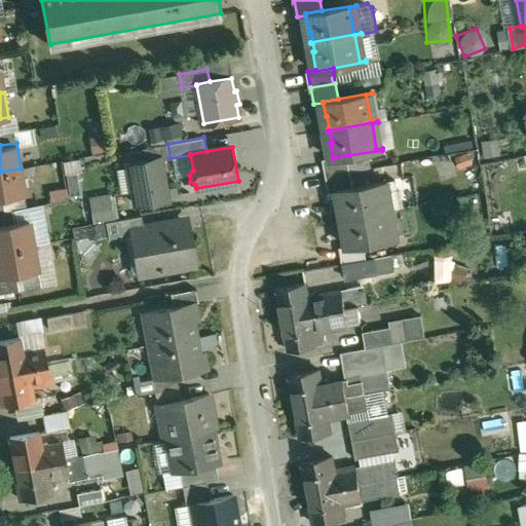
[(348,155),(333,158),(333,157),(324,158),(327,176),(351,172),(348,155)]
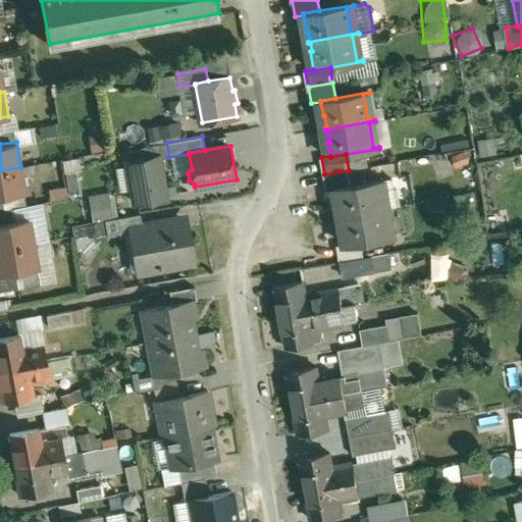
[(160,156),(127,162),(135,202),(167,196),(160,156)]
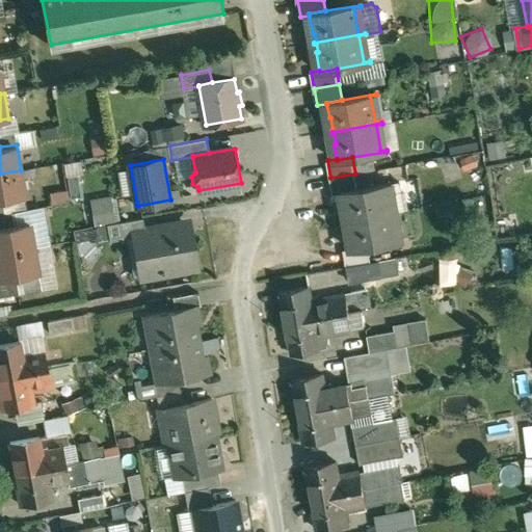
[(21,170),(0,174),(0,198),(3,198),(26,194),(21,170)]
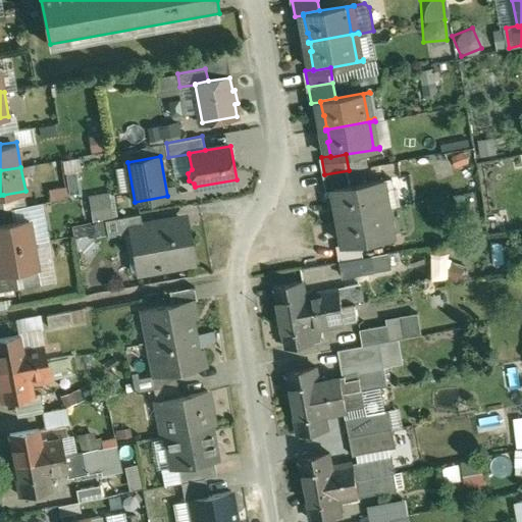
[(349,170),(324,174),(327,191),(335,189),(335,188),(352,185),(349,170)]
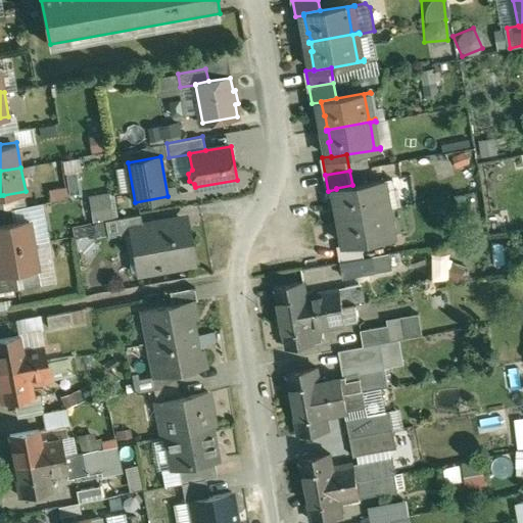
[(352,185),(336,188),(336,189),(339,204),(341,203),(343,215),(341,216),(341,217),(391,208),(390,206),(385,207),(380,182),(386,181),(386,180),(352,185)]
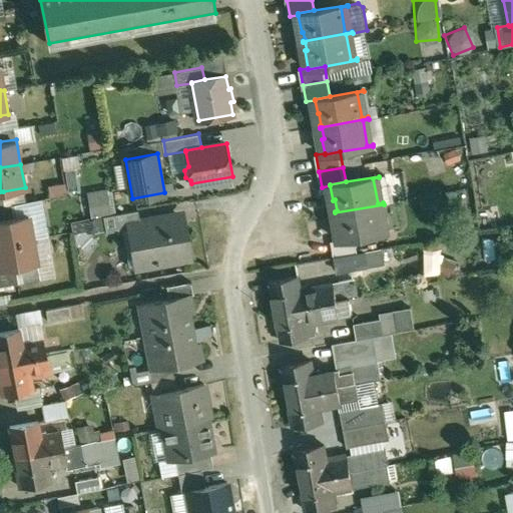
[(66,184),(50,187),(51,196),(67,194),(66,184)]
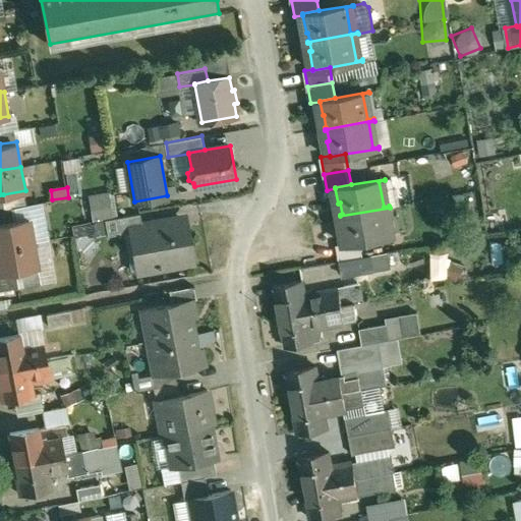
[(104,192),(83,194),(85,219),(106,217),(104,192)]
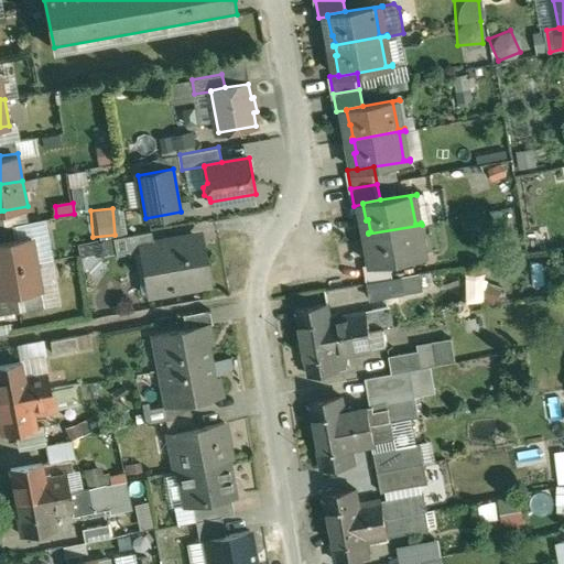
[(6,225),(0,226),(0,240),(17,238),(14,224),(6,225)]
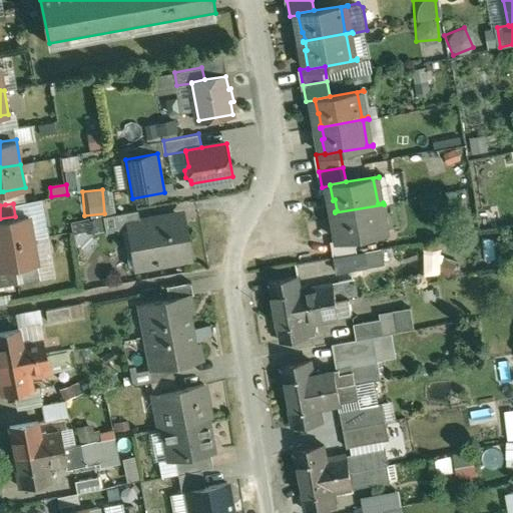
[(384,204),(335,212),(335,213),(337,213),(339,225),(337,225),(340,239),(340,240),(356,237),(389,232),(388,230),(383,231),(378,206),(384,205),(384,204)]
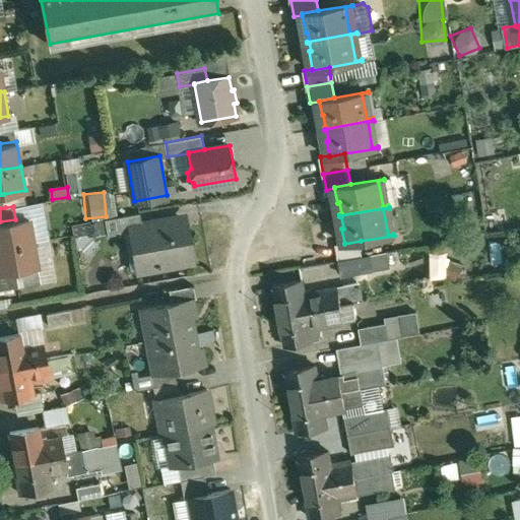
[(140,213),(106,219),(109,236),(135,231),(135,226),(142,224),(140,213)]
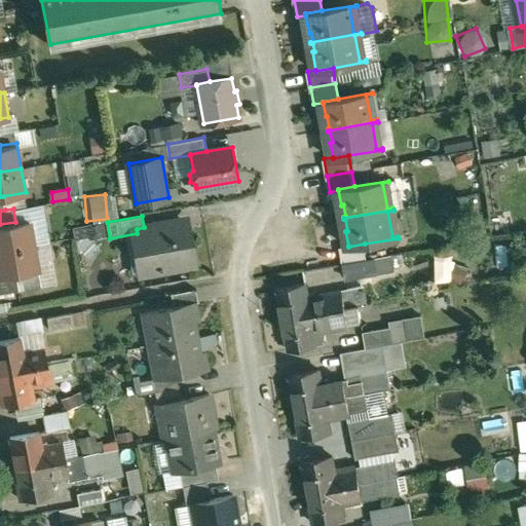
[(15,222),(0,224),(0,250),(35,245),(31,220),(15,222)]
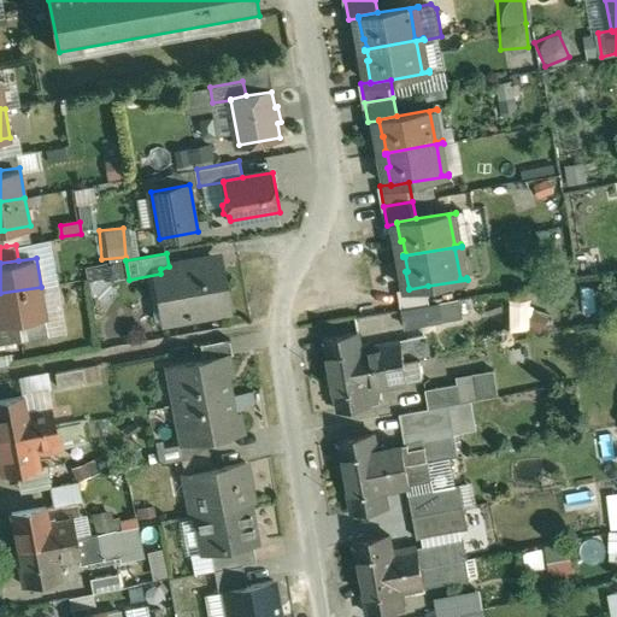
[(169,266),(160,269),(160,274),(169,321),(227,311),(217,258),(169,266)]
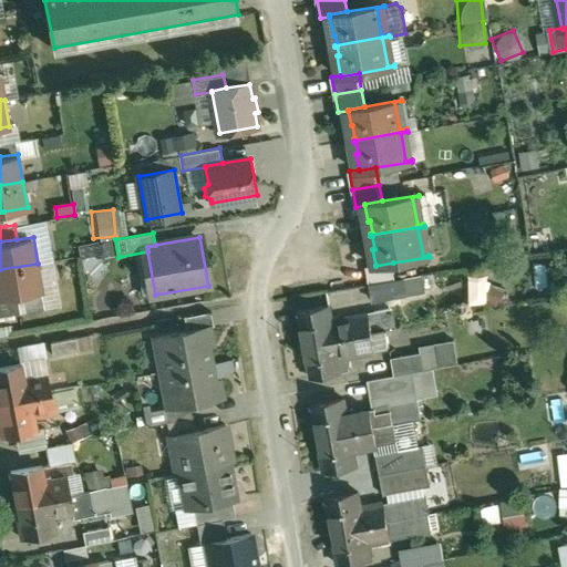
[(93,255),(110,256),(111,240),(94,239),(93,255)]
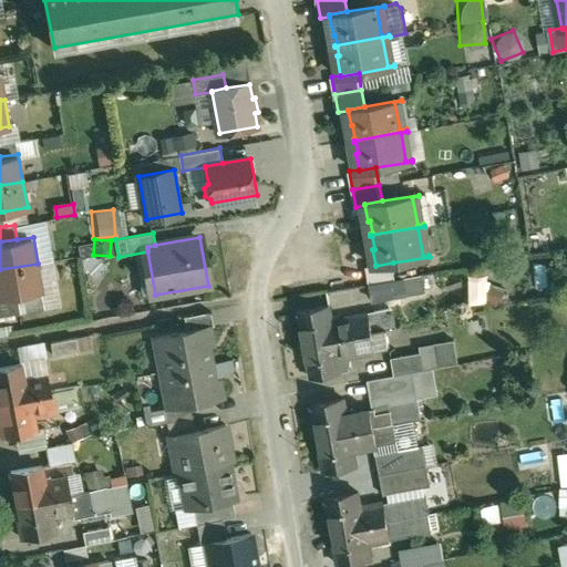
[(393,263),(375,266),(375,265),(367,266),(370,284),(397,279),(393,263)]
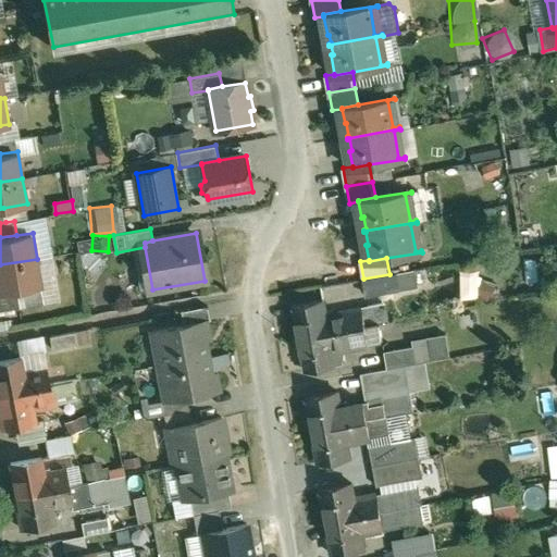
[(37,259),(0,264),(0,291),(16,288),(41,284),(37,259)]
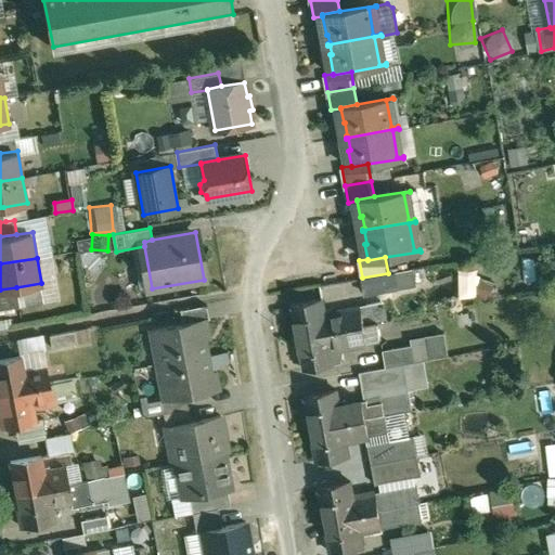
[(454,270),(454,298),(473,298),(473,270),(454,270)]
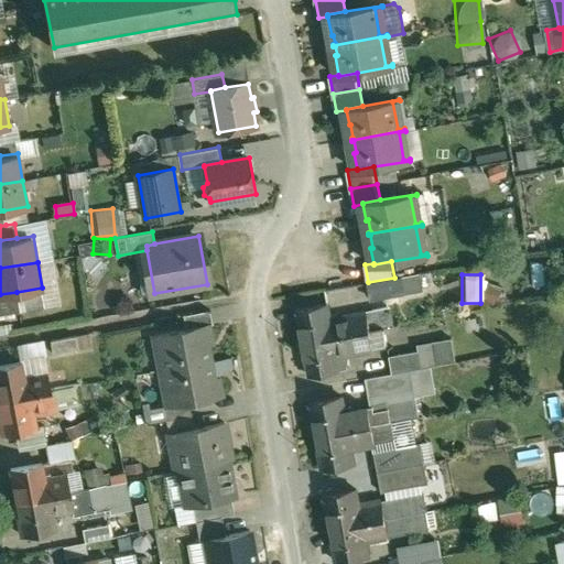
[(0,314),(20,311),(17,292),(0,294),(0,314)]
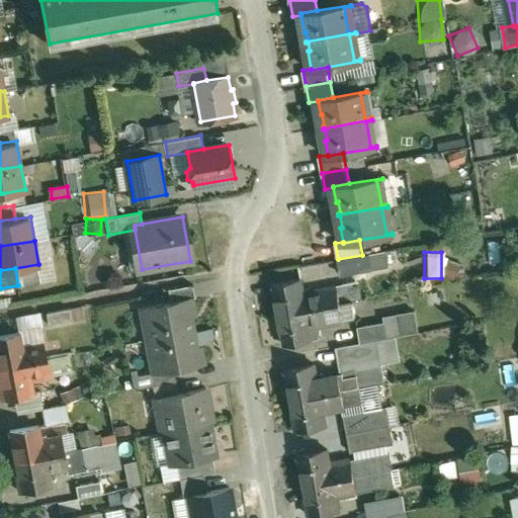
[(303,277),(273,282),(279,314),(339,303),(336,285),(305,291),(303,277)]
